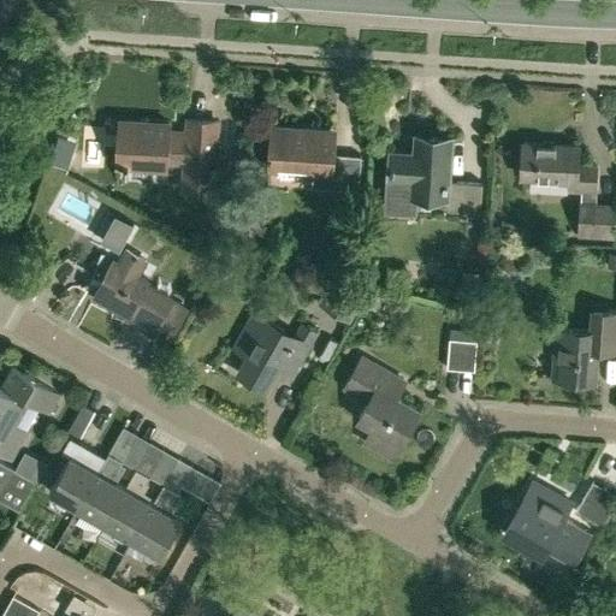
[(212,187),(217,120),(188,118),(188,129),(167,128),(169,123),(122,119),(118,163),(166,166),(166,158),(187,159),(184,184),(212,187)]
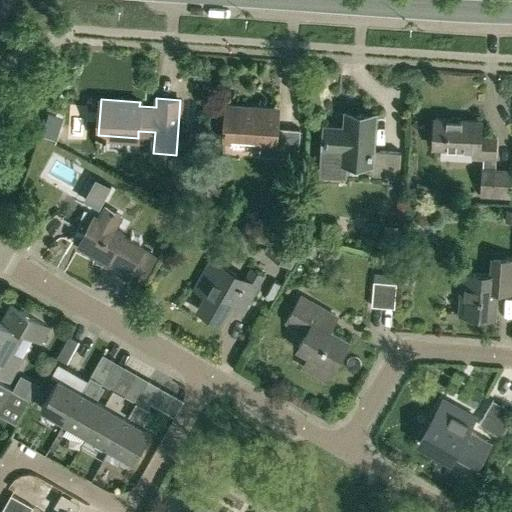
[(299,157),(301,128),(278,127),(280,107),(226,104),(223,139),(260,141),(259,154),(299,157)]
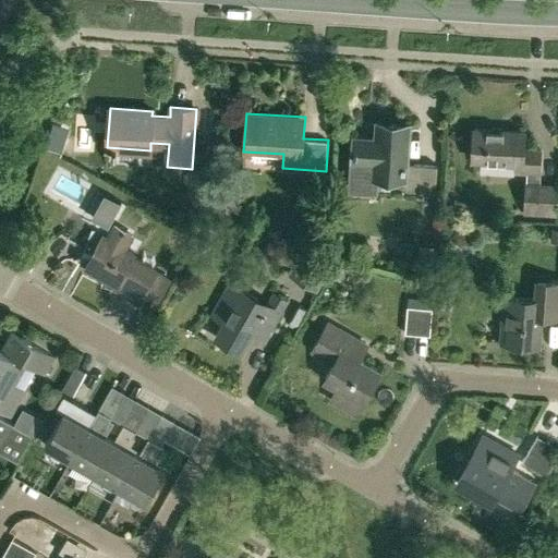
[(377,192),(378,174),(403,177),(403,187),(436,190),(438,164),(405,161),(408,124),(377,122),(376,137),(354,136),(353,159),(350,159),(348,189),(377,192)]
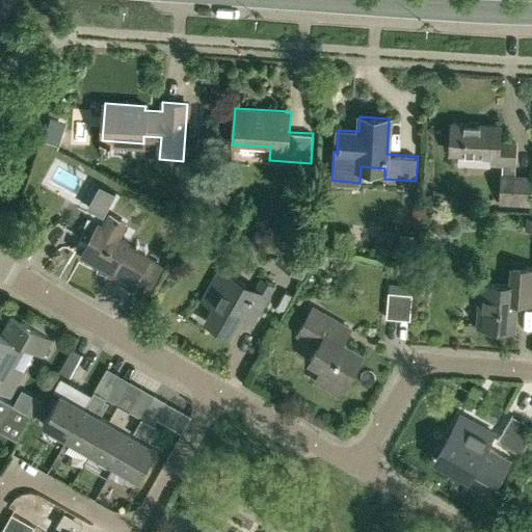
[(531,205),(531,202),(531,176),(513,175),(514,165),(515,165),(516,142),(501,141),(502,125),(452,122),(451,152),(494,154),(493,164),(503,164),(501,203),(531,205)]
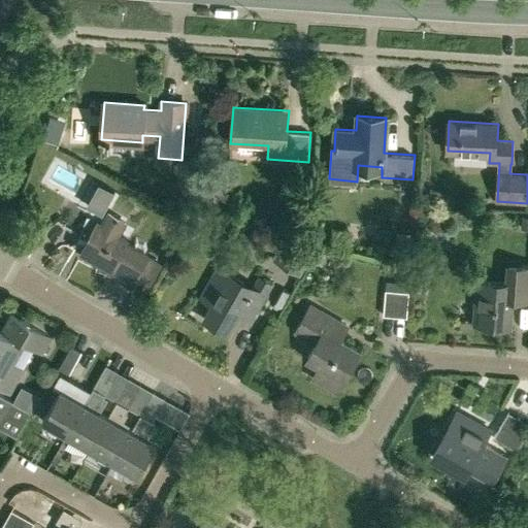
[(197,173),(183,172),(182,185),(197,186),(197,173)]
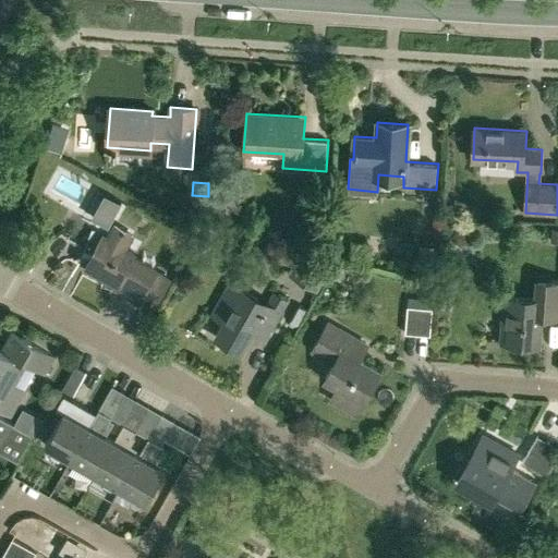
[(107,192),(94,216),(109,223),(122,201),(107,192)]
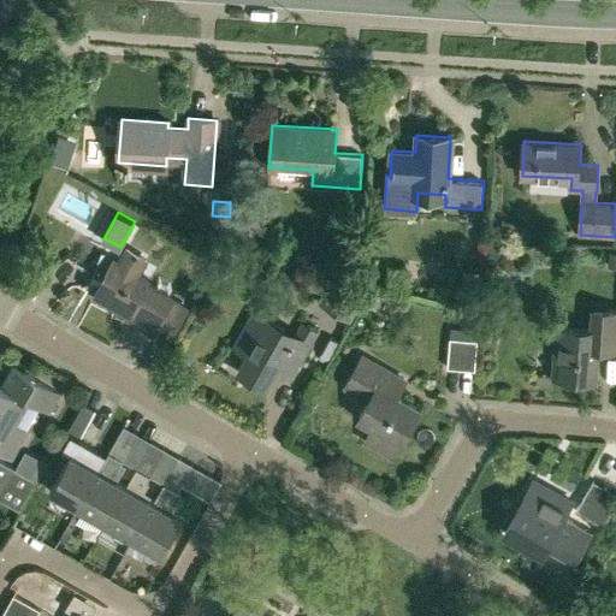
[(173,296),(175,295),(148,280),(149,278),(141,273),(149,258),(138,252),(125,244),(116,261),(101,253),(89,286),(130,311),(128,314),(154,329),(171,339),(190,307),(173,296)]
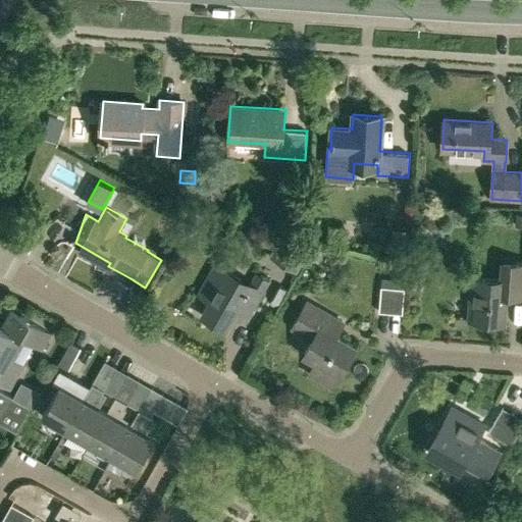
[(521,263),(516,263),(500,262),(499,280),(473,278),(470,319),(504,321),(506,295),(521,296),(521,263)]
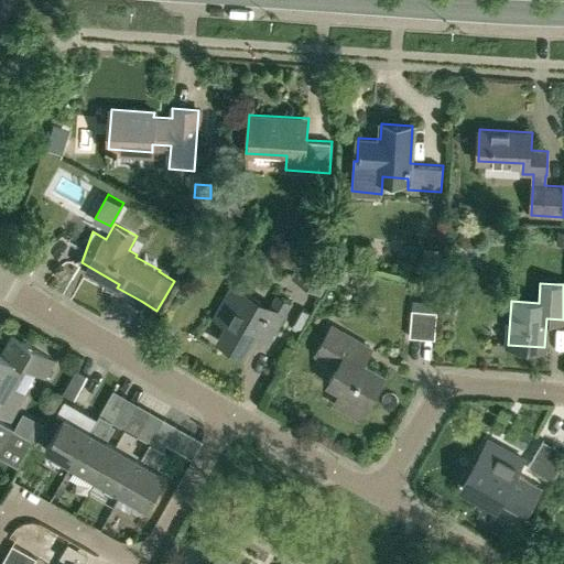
[(268,342),(291,303),(277,294),(270,306),(232,284),(218,307),(231,314),(218,337),(245,353),(256,334),(268,342)]
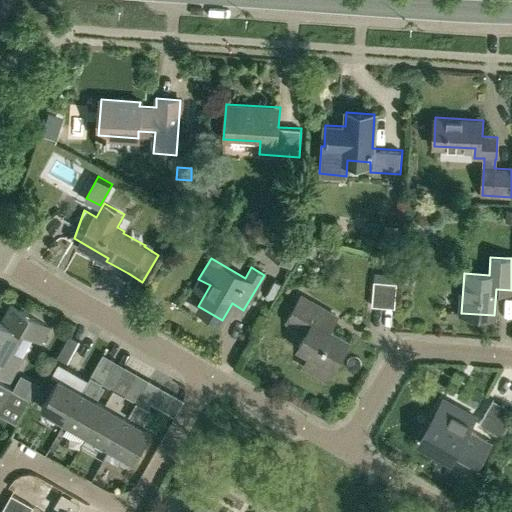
[(395,309),(398,283),(375,281),(373,306),(395,309)]
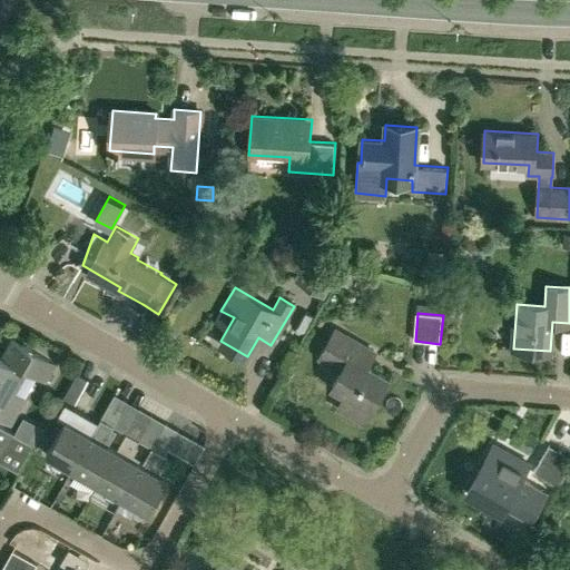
[(364,424),(373,409),(372,408),(389,379),(366,365),(374,351),(335,330),(320,357),(341,369),(332,385),(343,391),(335,408),(364,424)]
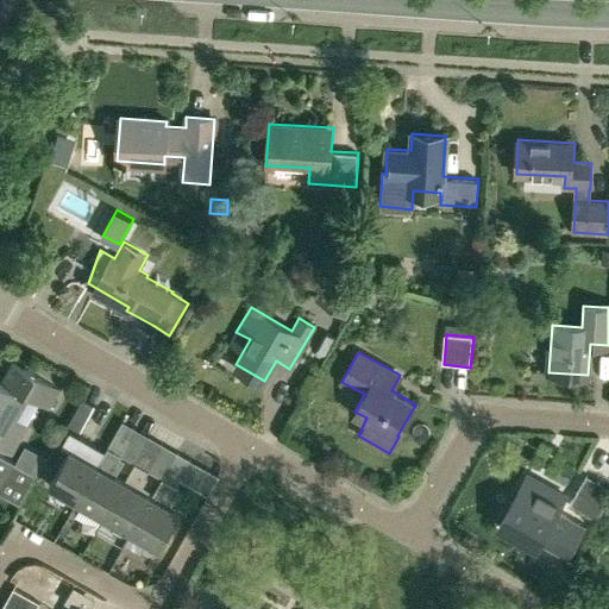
[(48,408),(60,389),(12,362),(1,381),(0,380),(0,447),(12,454),(29,426),(14,416),(26,396),(48,408)]
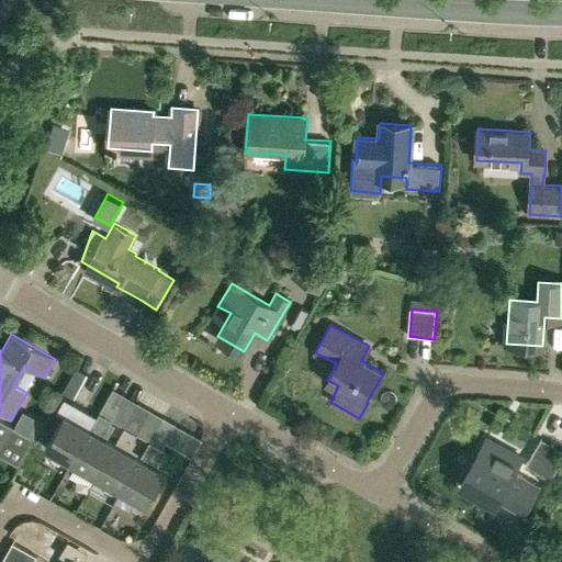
[(89,373),(76,367),(63,391),(75,397),(89,373)]
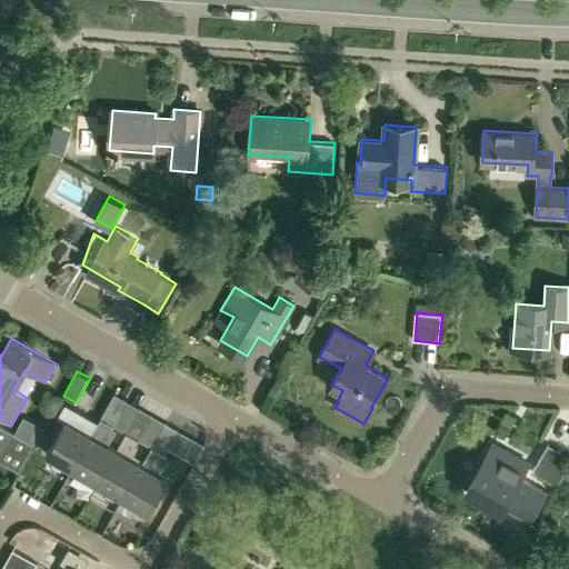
[(127,399),(115,392),(100,417),(113,425),(127,399)]
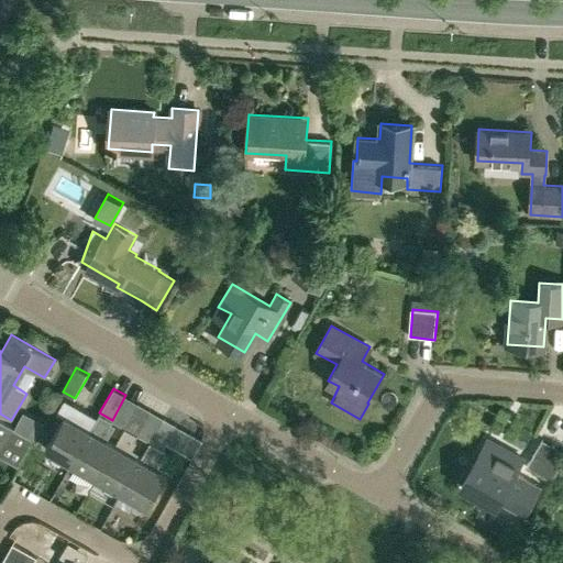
[(151,410),(139,403),(124,427),(138,434),(151,410)]
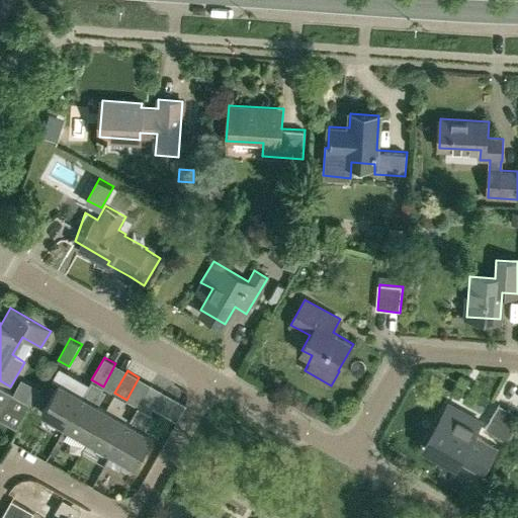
[(41,412),(65,426),(82,396),(59,382),(41,412)]
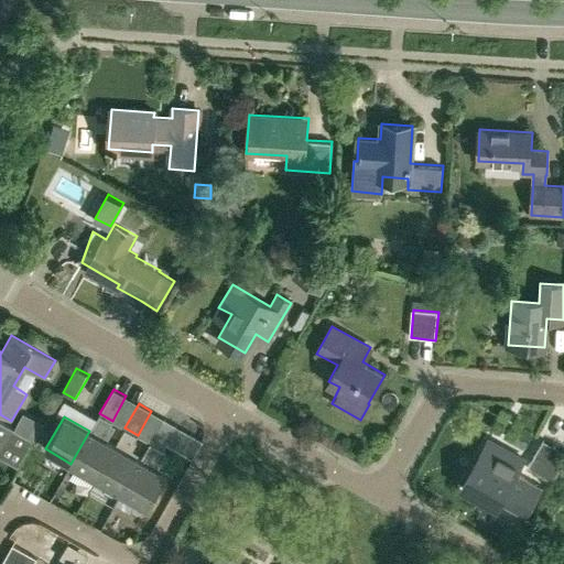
[(35,438),(45,422),(38,418),(28,434),(35,438)]
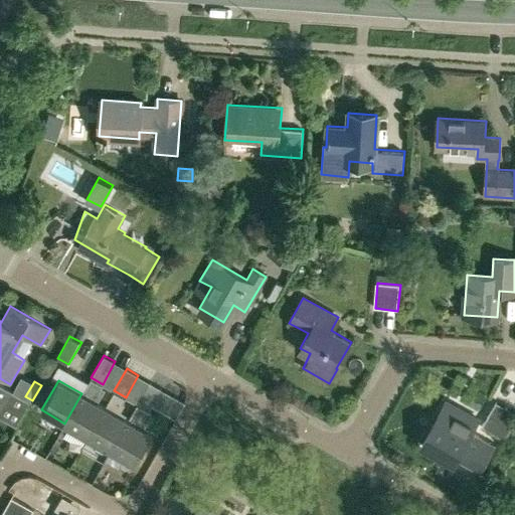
[(161,388),(149,381),(137,403),(148,409),(161,388)]
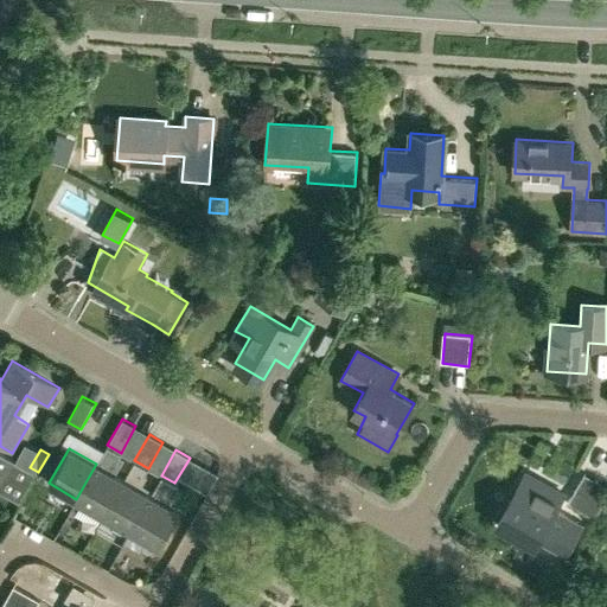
[(0,483),(13,460),(0,452),(0,483)]
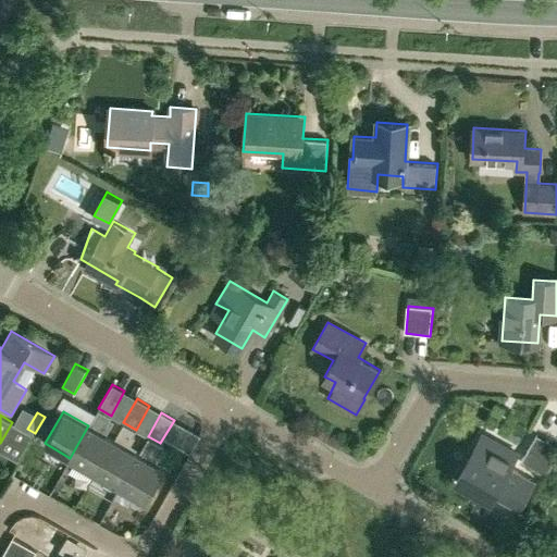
[(95,472),(120,485),(138,454),(128,448),(135,436),(133,434),(136,430),(123,422),(113,440),(95,472)]
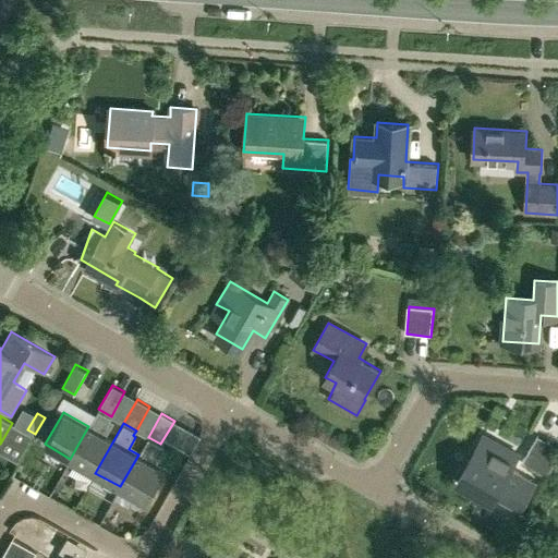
[(70,459),(95,473),(113,440),(88,426),(70,459)]
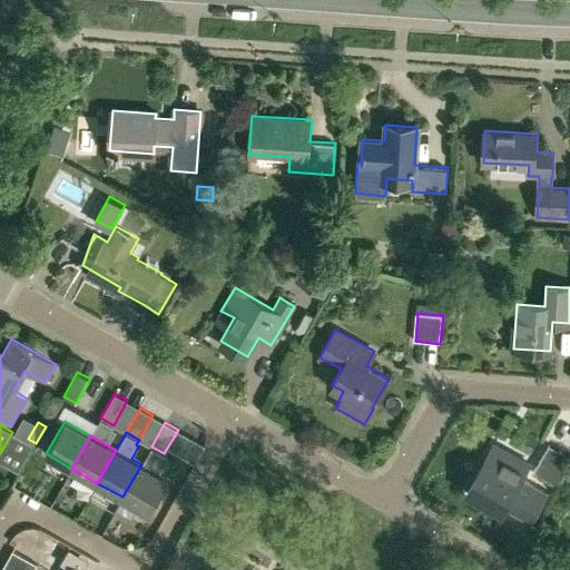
[(501,509),(528,462),(494,443),(468,490),(501,509)]
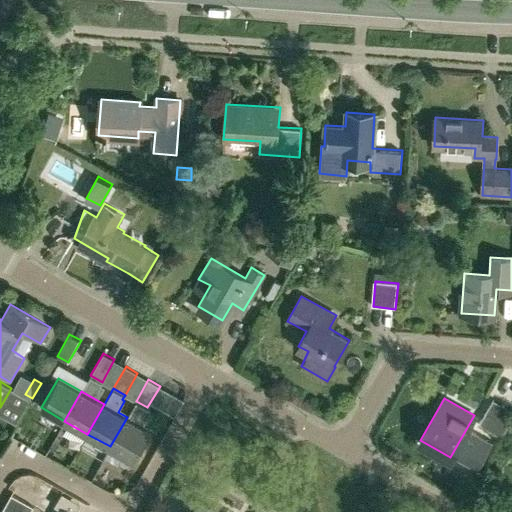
[(503,434),(511,415),(511,409),(491,399),(480,423),(503,434)]
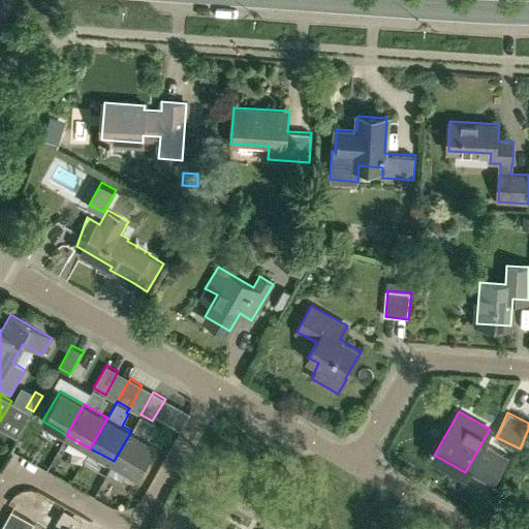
[(137,475),(155,444),(131,431),(114,461),(137,475)]
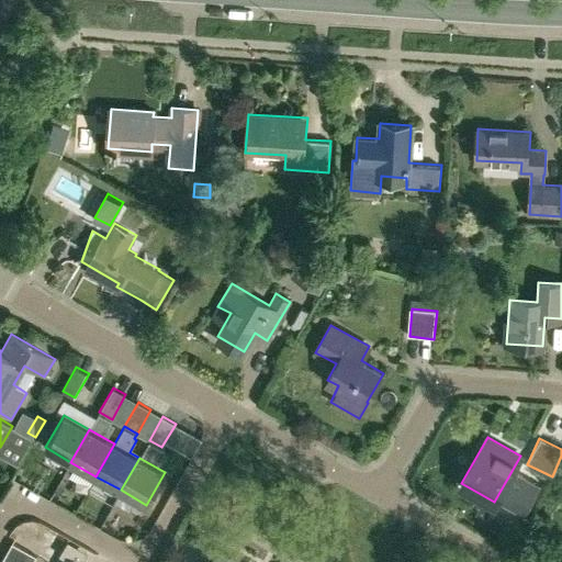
[(12,541),(4,554),(18,561),(32,561),(36,555),(12,541)]
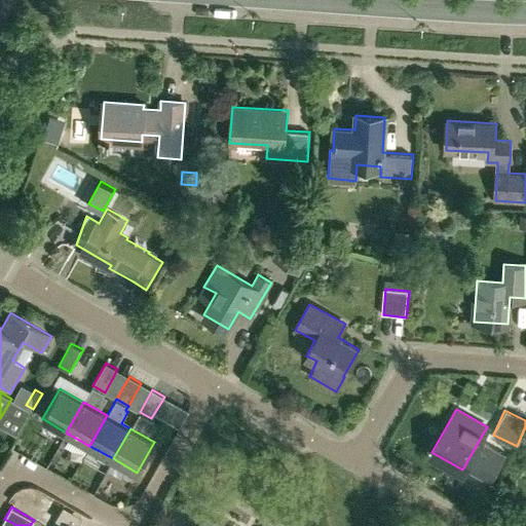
[(226,525),(203,513),(195,525),(226,525)]
